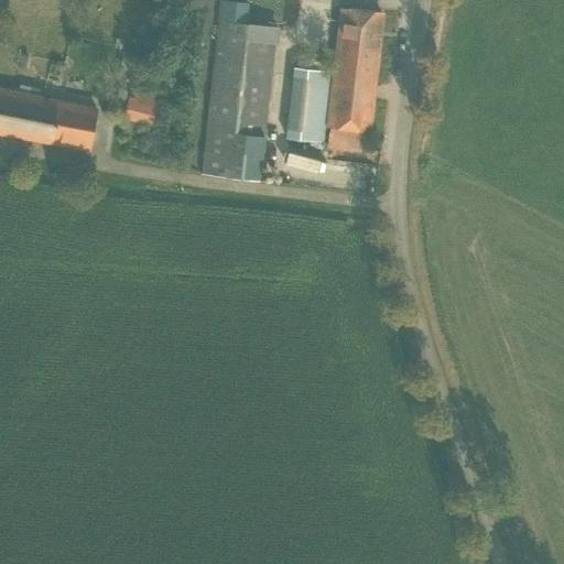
[(202,173),(259,180),(277,26),(245,23),(247,3),(221,0),(202,173)]
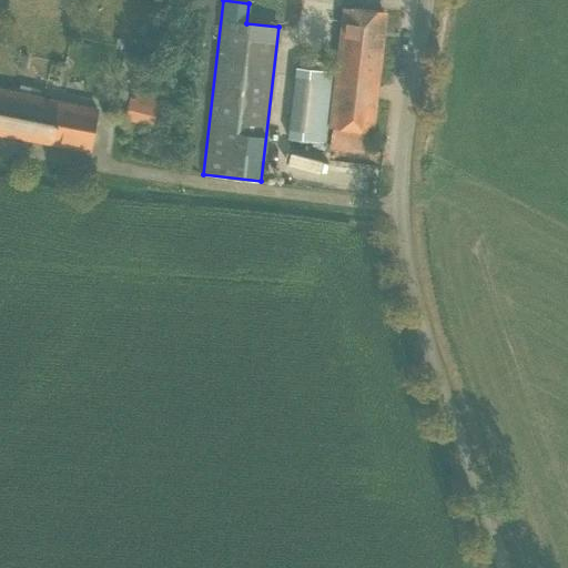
[(384,13),(362,10),(343,8),(333,123),(330,144),(364,149),(366,129),(371,130),(384,13)]
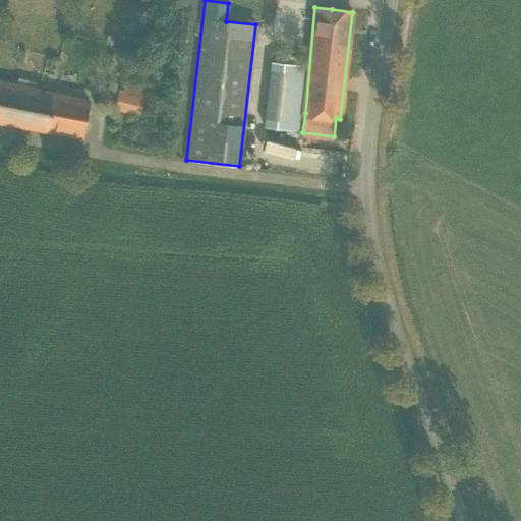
[(114,48),(111,62),(123,65),(126,50),(114,48)]
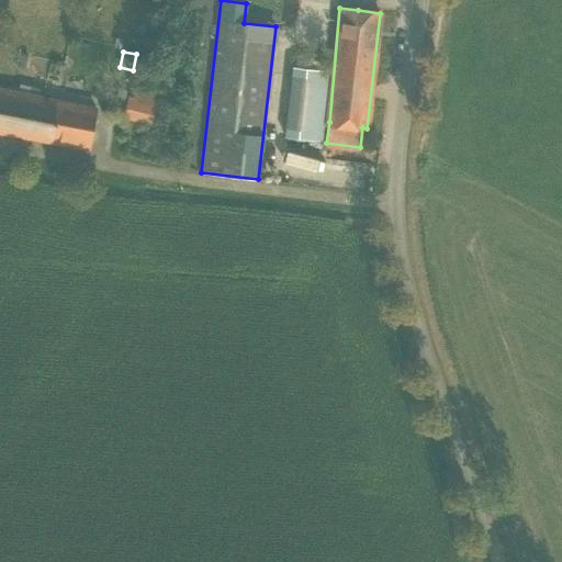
[(293,67),(284,137),(321,142),(328,71),(293,67)]
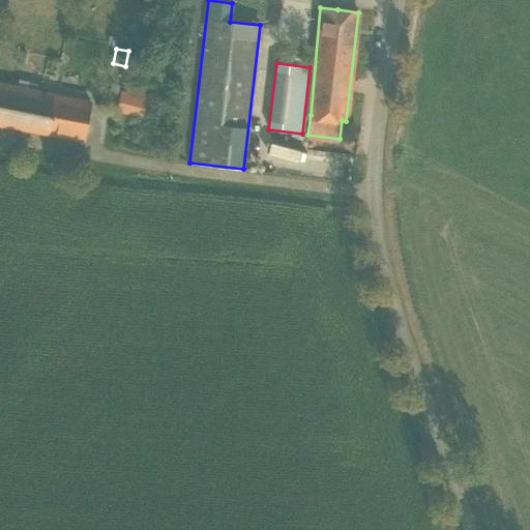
[(0,124),(84,140),(88,119),(88,104),(0,85),(0,124)]
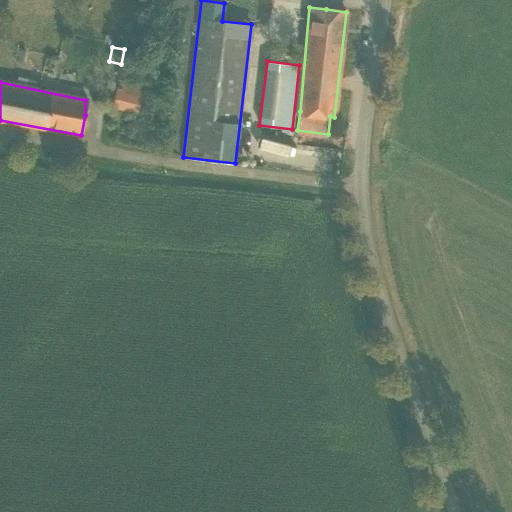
[(107,82),(105,94),(113,95),(116,84),(107,82)]
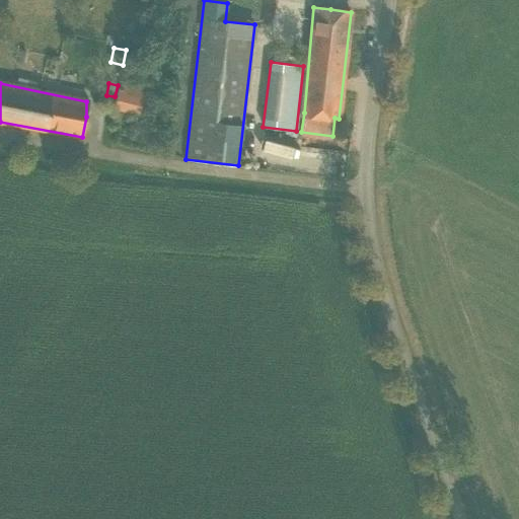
[(120,86),(114,109),(140,116),(146,91),(120,86)]
